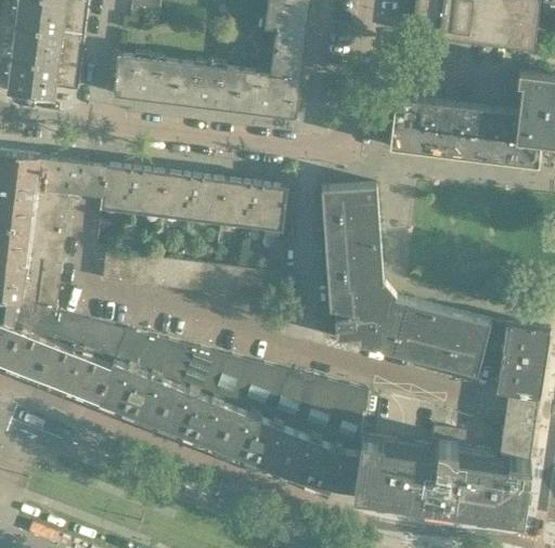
[(88,0),(18,0),(15,31),(84,40),(88,0)]
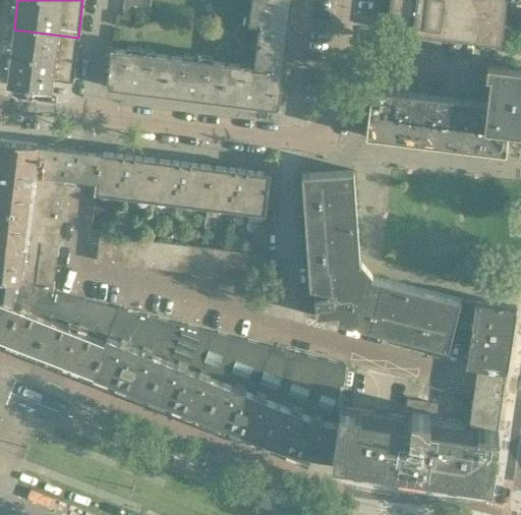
[(291,0),(251,0),(251,5),(290,9),(291,0)]
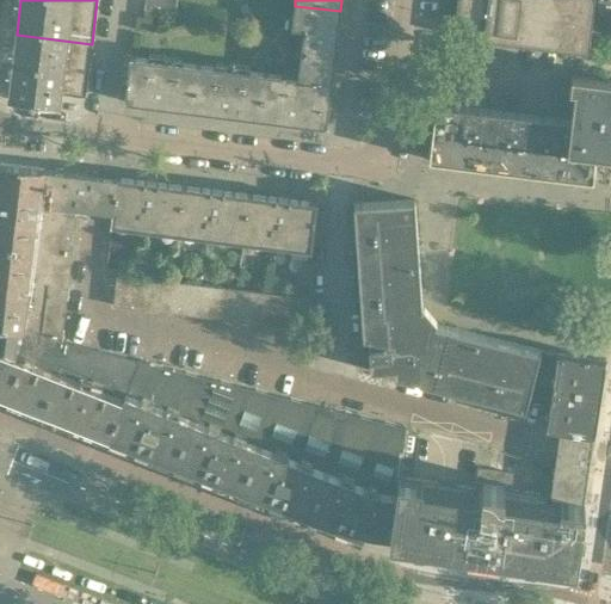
[(457,0),(452,43),(587,60),(594,0),(457,0)]
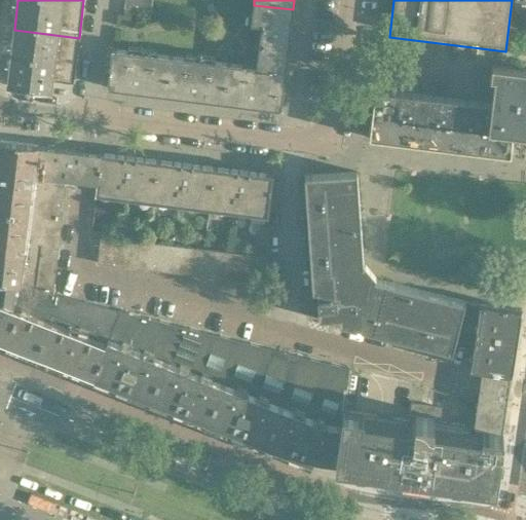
[(525,0),(523,0),(523,7),(515,6),(513,19),(525,20),(525,0)]
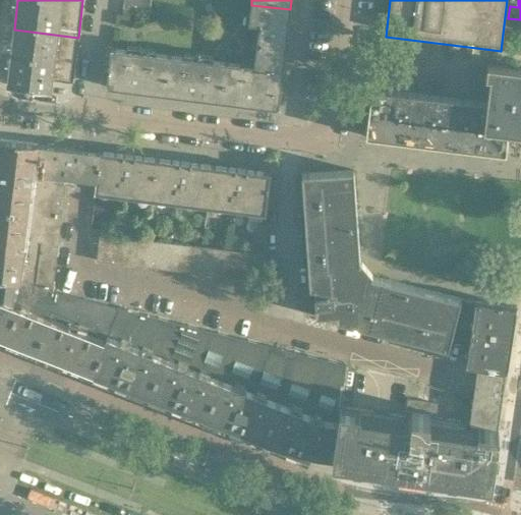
[(150,17),(151,5),(124,2),(123,14),(150,17)]
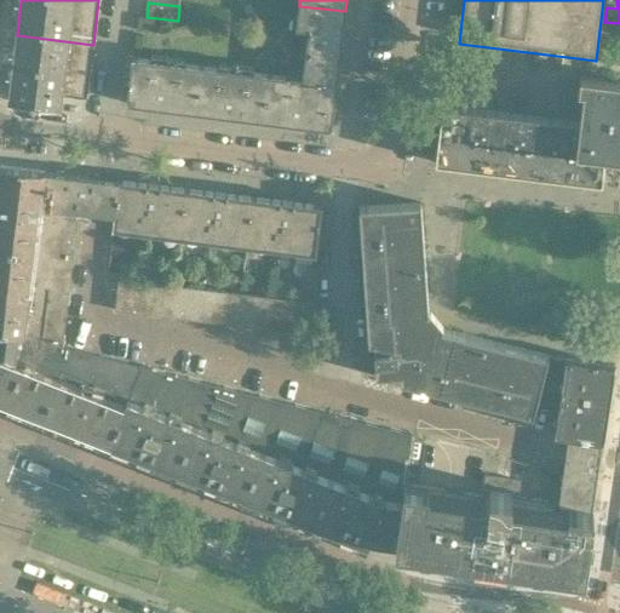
[(345,11),(299,6),(296,35),(308,36),(302,86),(303,87),(336,91),(345,11)]
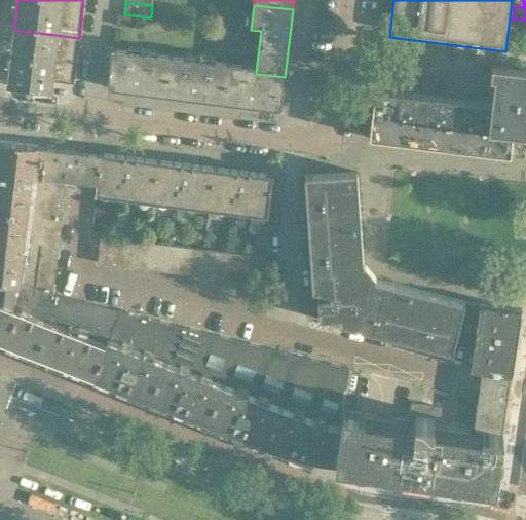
[(79,38),(14,30),(6,91),(51,97),(52,87),(73,89),(79,38)]
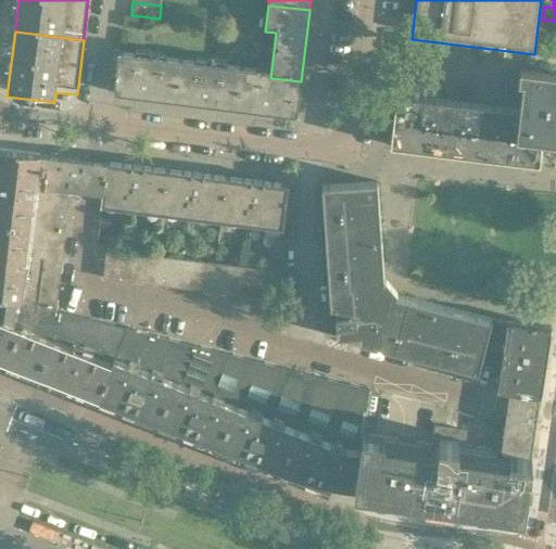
[(179,65),(118,58),(113,99),(175,106),(179,65)]
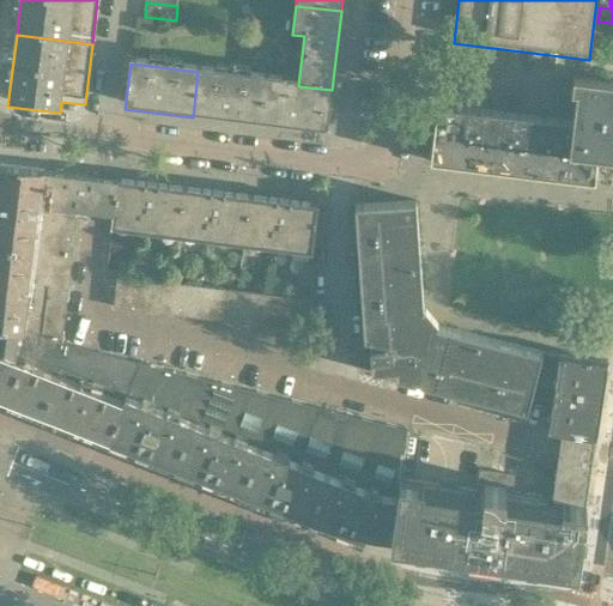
[(265,80),(198,72),(193,117),(260,126),(265,80)]
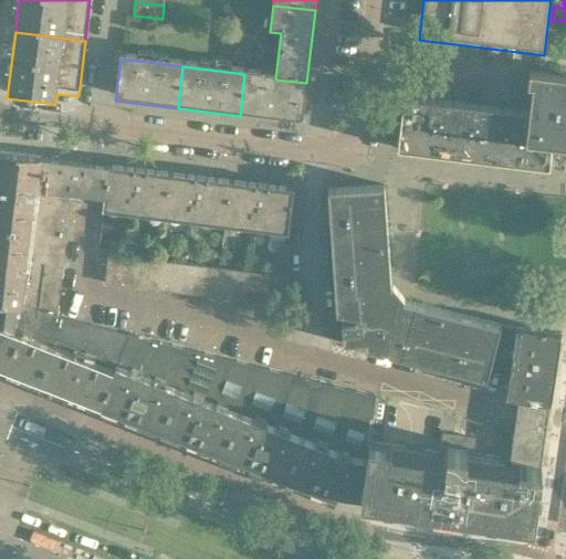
[(306,83),(276,80),(275,78),(244,74),(240,116),(302,124),(306,83)]
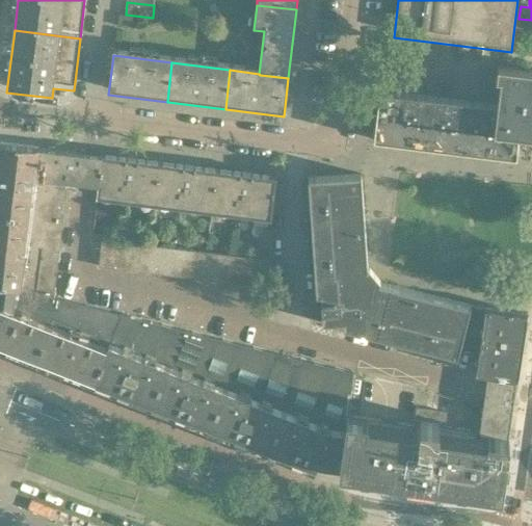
[(531,141),(531,75),(497,72),(496,84),(500,84),(497,110),(388,97),(388,93),(380,91),(380,96),(379,96),(373,146),(516,163),(517,152),(524,153),(525,141),(531,141)]
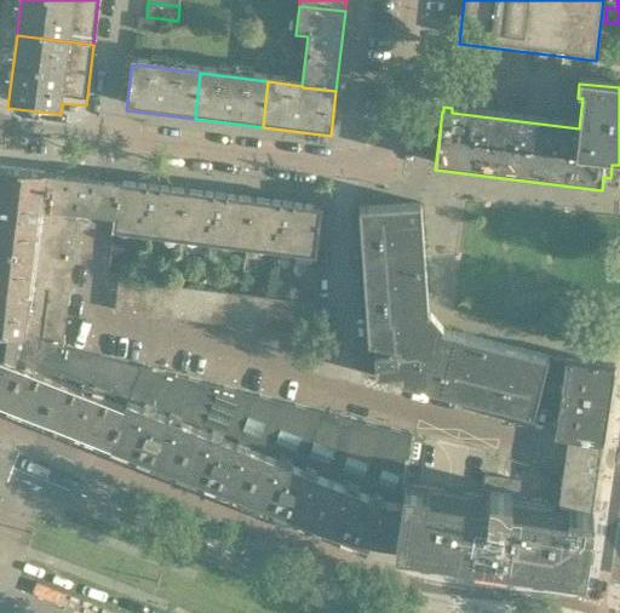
[(0,256),(73,264),(79,218),(39,213),(45,179),(45,178),(0,172),(0,256)]
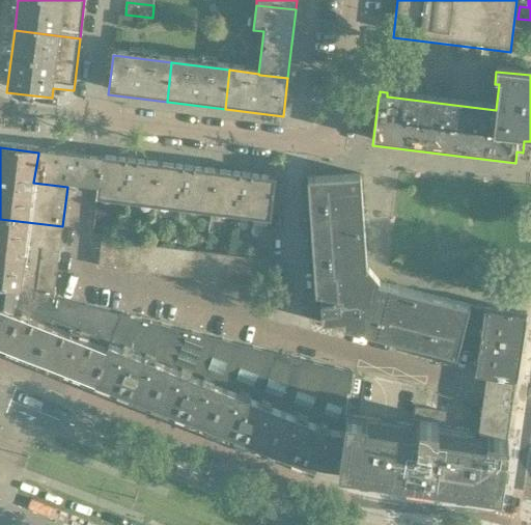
[(96,190),(100,161),(86,160),(81,159),(38,154),(33,183),(67,187),(83,189),(96,190)]
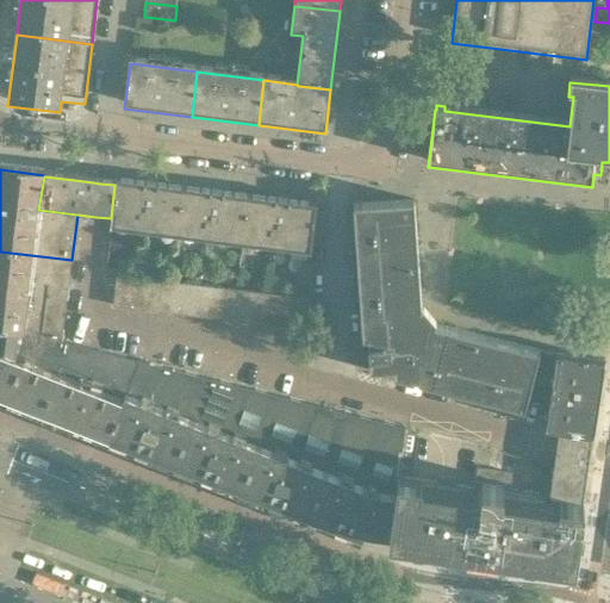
[(182,193),(117,185),(117,186),(114,185),(111,218),(112,218),(111,231),(178,240),(182,193)]
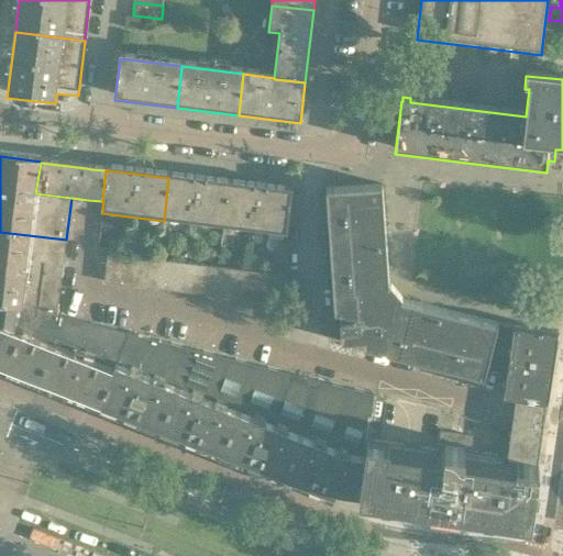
[(230,186),(168,178),(164,221),(224,229),(230,186)]
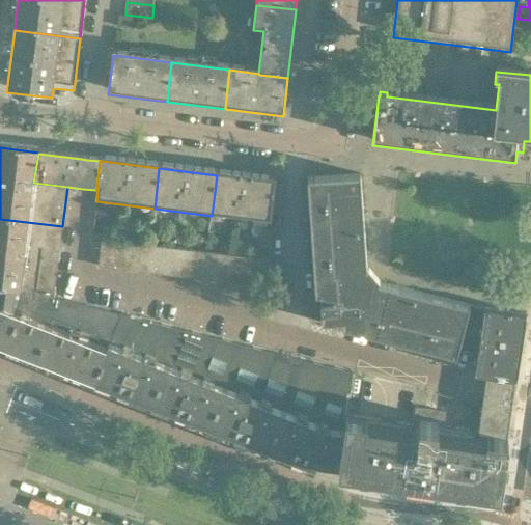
[(275,183),(217,175),(212,216),(270,223),(275,183)]
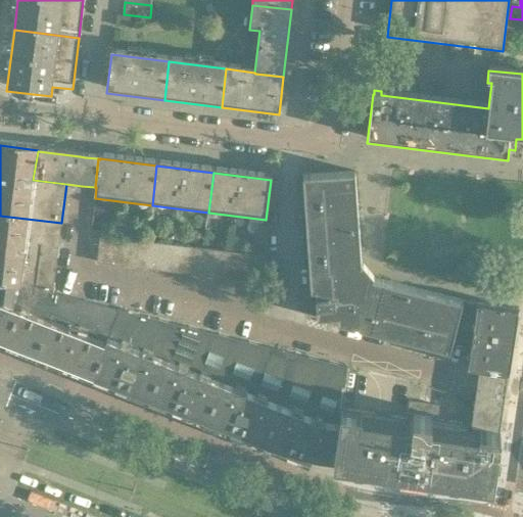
[(456,333),(463,306),(373,283),(373,281),(363,269),(361,269),(354,177),(302,180),(311,296),(315,295),(317,323),(337,322),(338,328),(449,357),(456,333)]
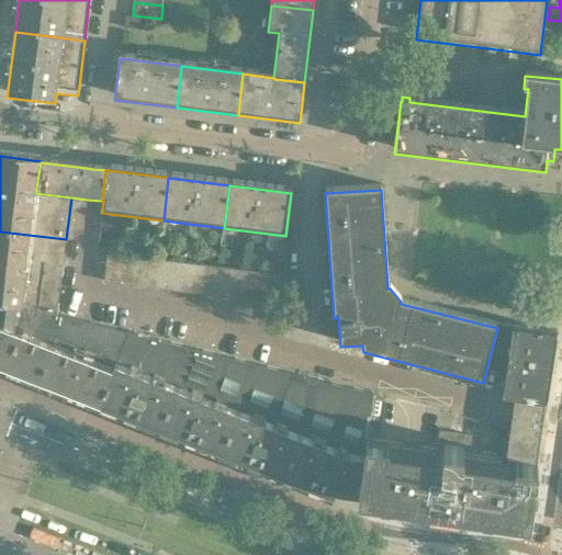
[(66,239),(0,231),(0,305),(57,313),(66,239)]
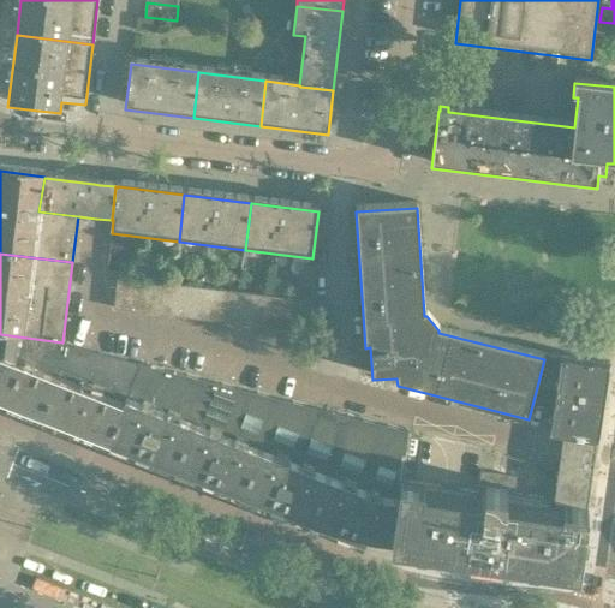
[(132,286),(118,284),(114,315),(129,316),(132,286)]
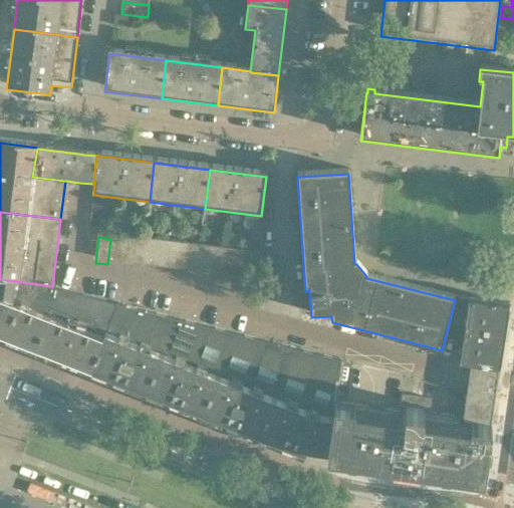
[(123,240),(110,239),(107,264),(120,266),(123,240)]
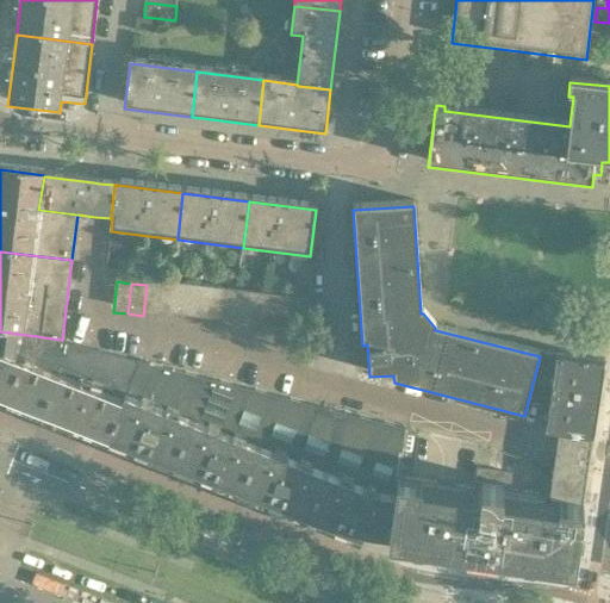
[(161,287),(147,285),(143,316),(157,317),(161,287)]
